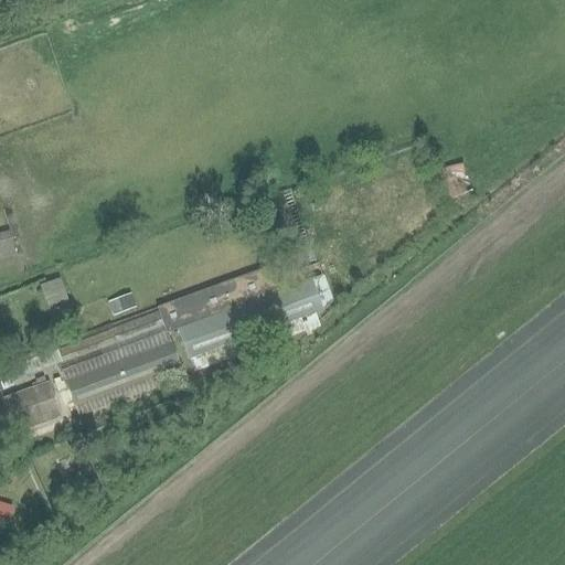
[(439,169),(449,200),(476,191),(465,160),(439,169)]
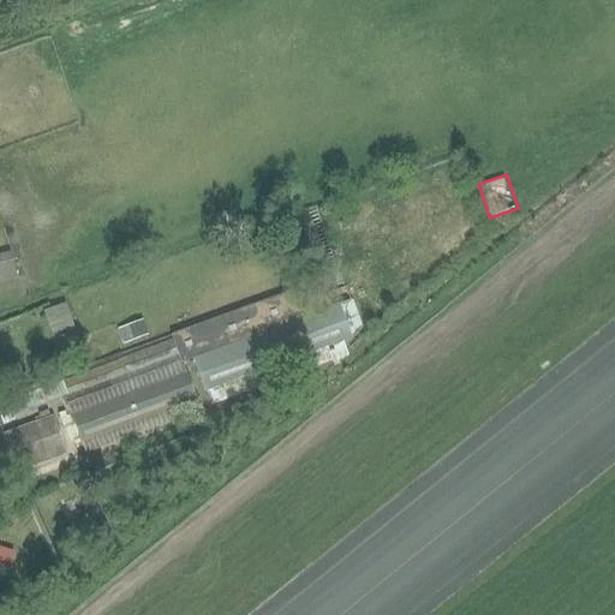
[(0,254),(0,279),(17,278),(13,252),(0,254)]
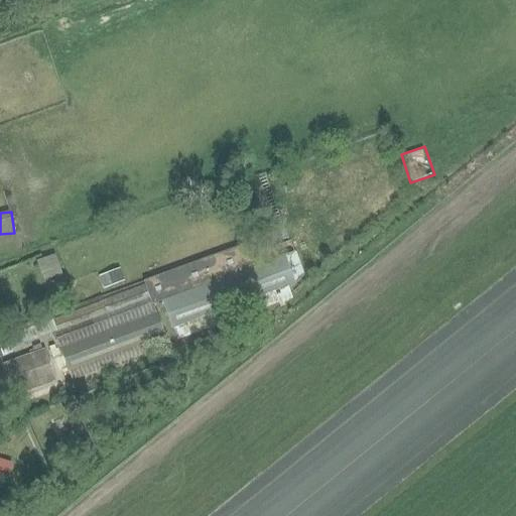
[(271,307),(265,288),(293,278),(285,255),(277,258),(271,240),(184,270),(102,301),(52,320),(7,338),(11,349),(57,332),(55,329),(148,293),(152,304),(162,301),(176,341),(271,307)]
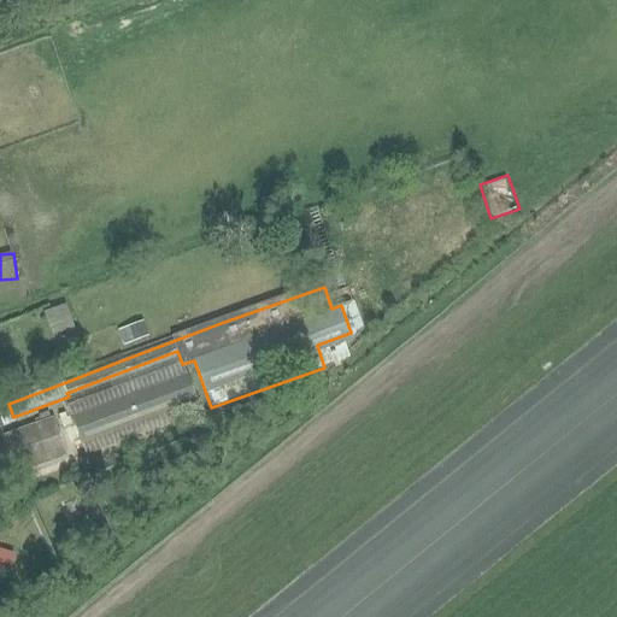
[(56,341),(80,334),(70,301),(46,309),(56,341)]
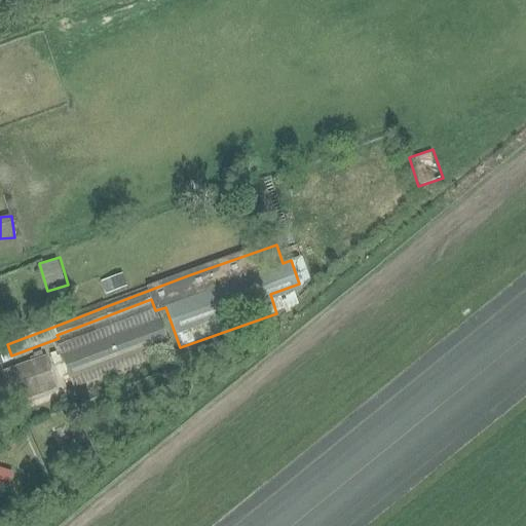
[(100,284),(105,297),(126,288),(121,274),(100,284)]
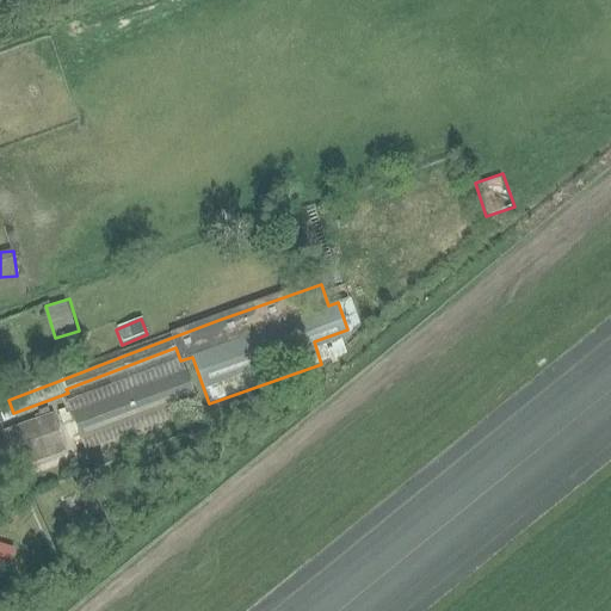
[(86,451),(199,409),(195,397),(196,397),(186,372),(185,372),(180,362),(68,403),(73,414),(72,415),(81,439),(82,439),(86,451)]
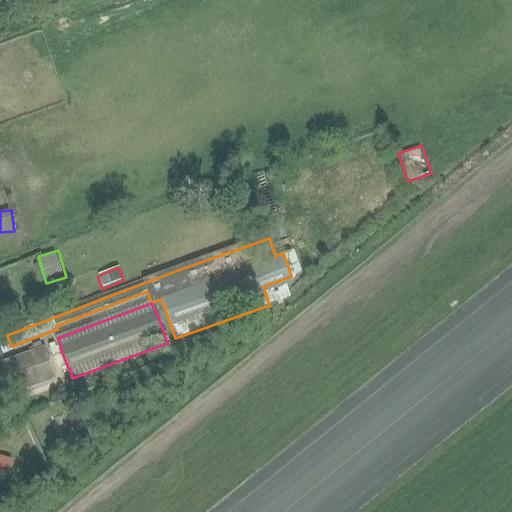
[(0,398),(55,379),(45,348),(0,363),(0,398)]
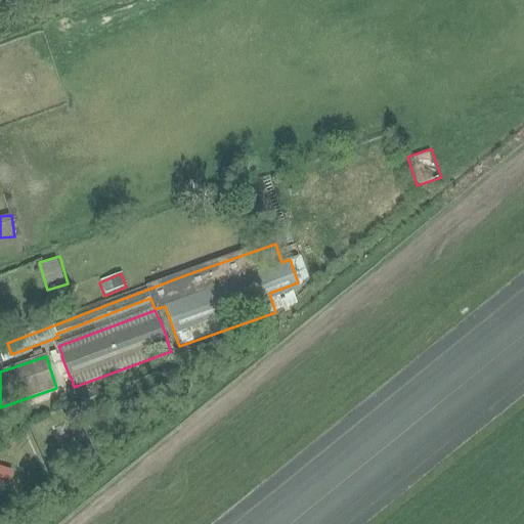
[(12,472),(0,468),(0,490),(7,492),(12,472)]
